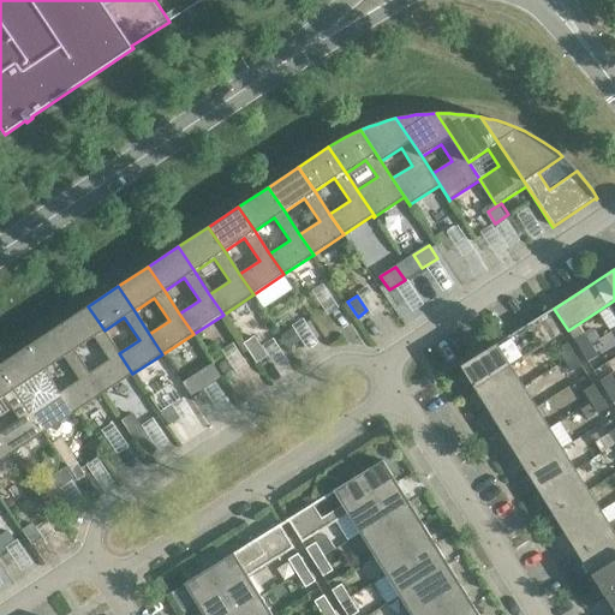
[(132,374),(119,353),(105,330),(88,306),(58,327),(75,351),(94,338),(109,360),(89,374),(102,394),(132,374)]
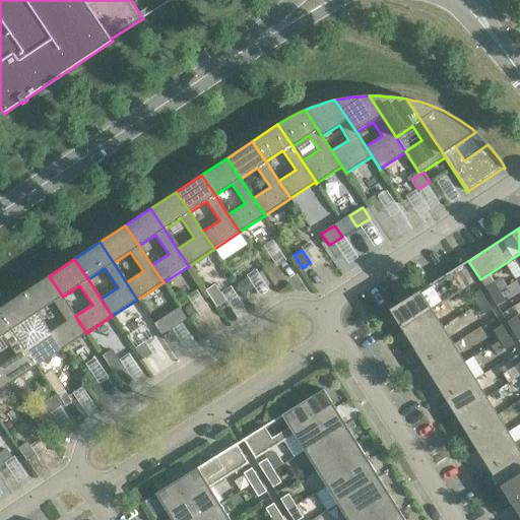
[(475,282),(463,264),(389,310),(400,328),(432,309),(432,310),(475,282)]
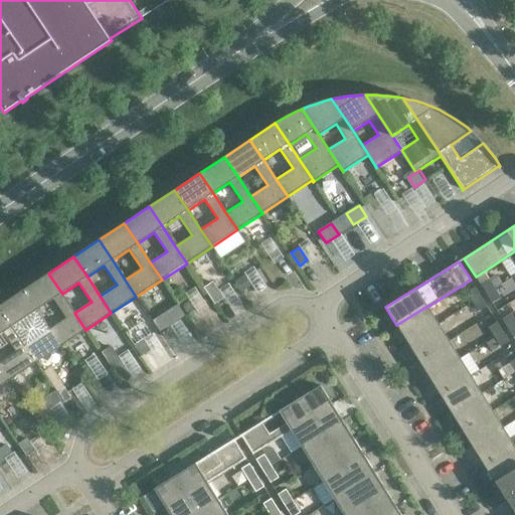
[(242,290),(252,284),(244,273),(235,279),(242,290)]
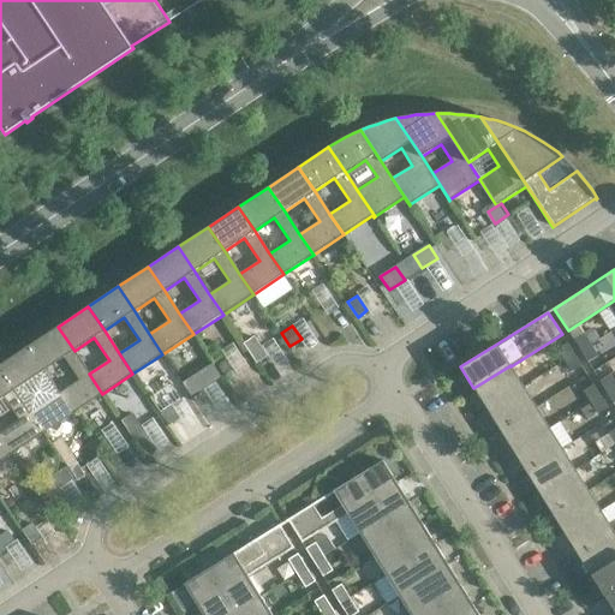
[(102,394),(89,374),(75,351),(58,327),(28,346),(45,370),(64,357),(79,380),(59,393),(72,413),(102,394)]
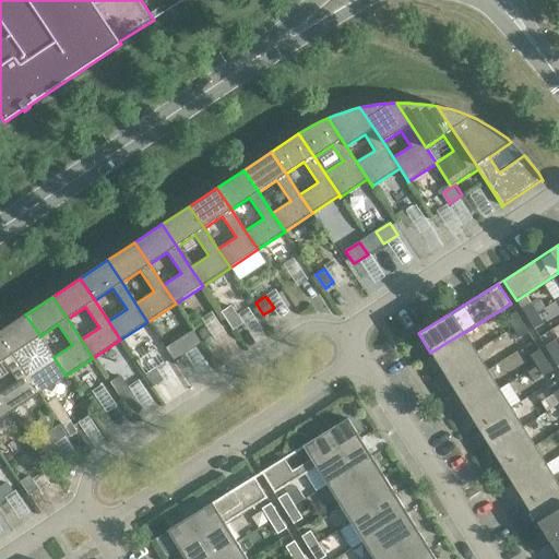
[(531,302),(521,308),(527,319),(537,312),(531,302)]
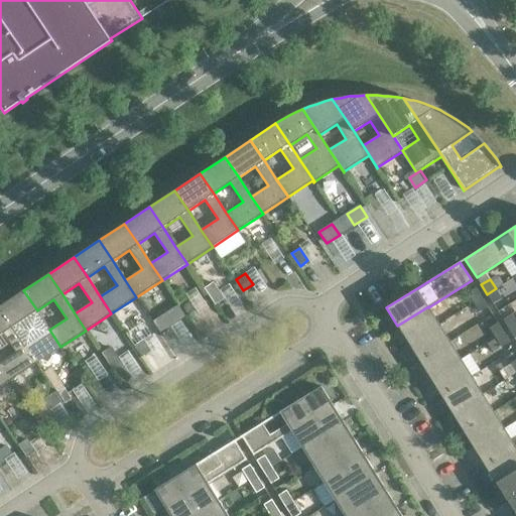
[(215,304),(223,298),(216,287),(207,292),(215,304)]
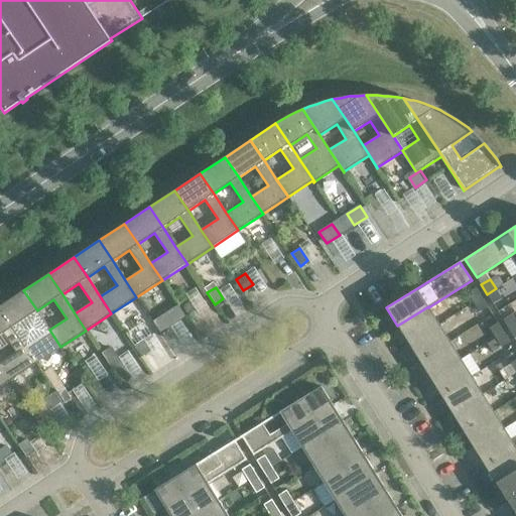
[(482,297),(476,287),(468,293),(474,302),(482,297)]
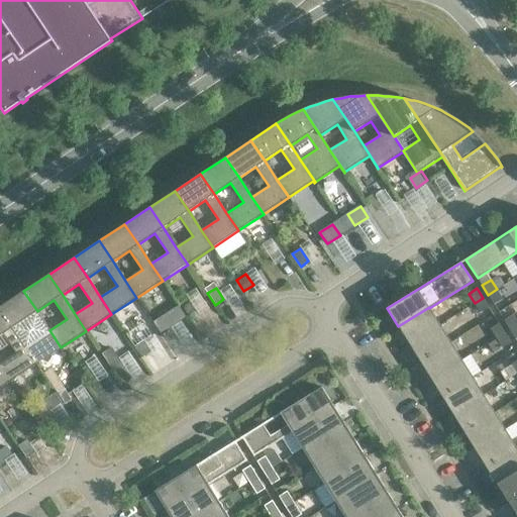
[(503,299),(497,289),(488,295),(494,304),(503,299)]
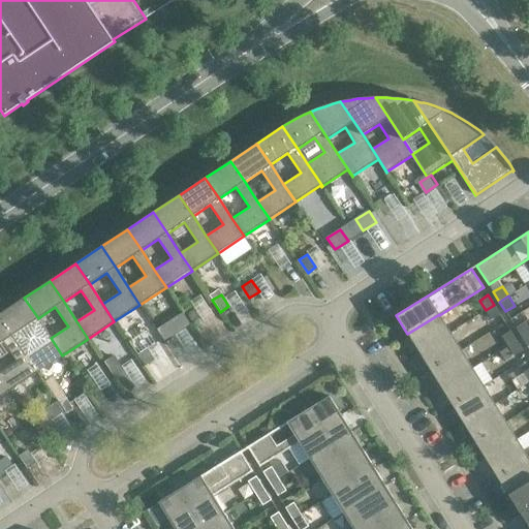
[(62,355),(51,338),(38,318),(24,298),(0,313),(0,317),(12,336),(29,324),(42,344),(25,355),(36,373),(62,355)]
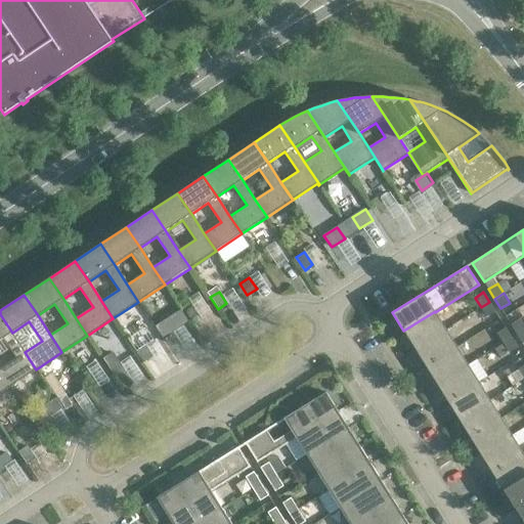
[(495,311),(489,302),(481,307),(486,316),(495,311)]
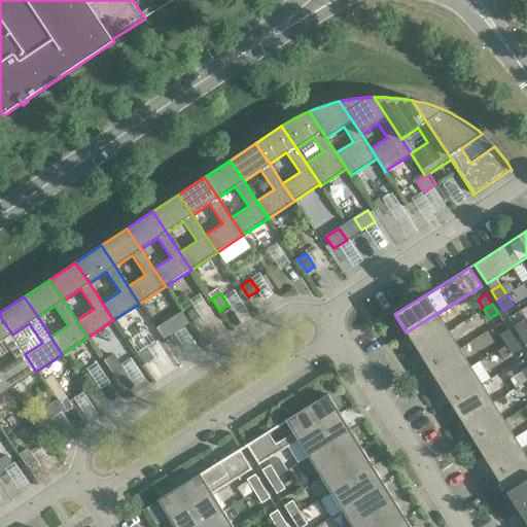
[(437,313),(406,332),(417,350),(449,330),(437,314),(437,313)]
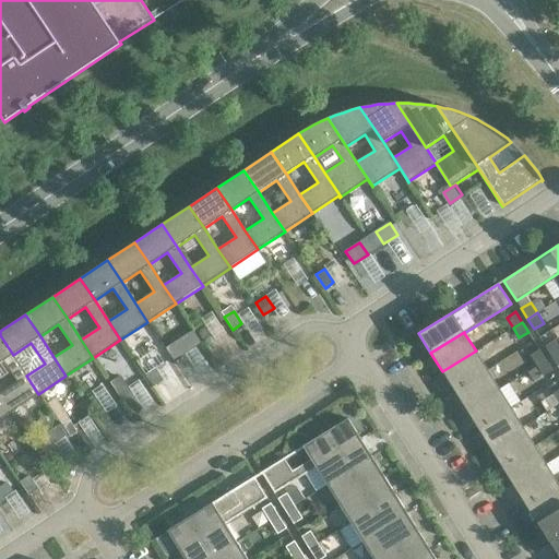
[(38,394),(26,376),(13,355),(0,335),(0,363),(3,361),(18,382),(0,393),(0,394),(11,413),(38,394)]
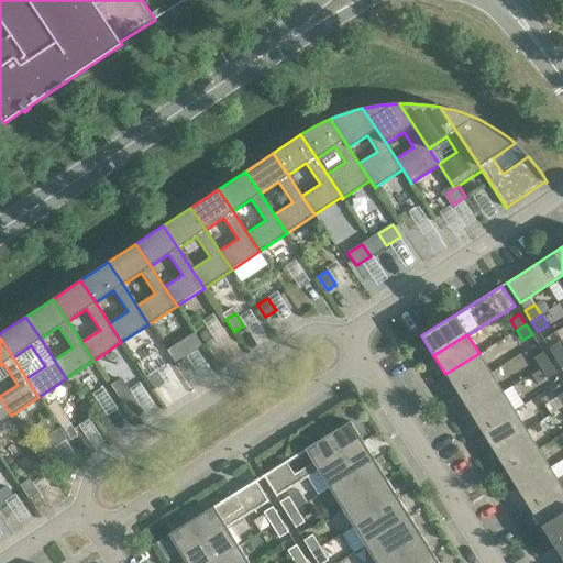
[(168,351),(175,361),(186,354),(179,343),(168,351)]
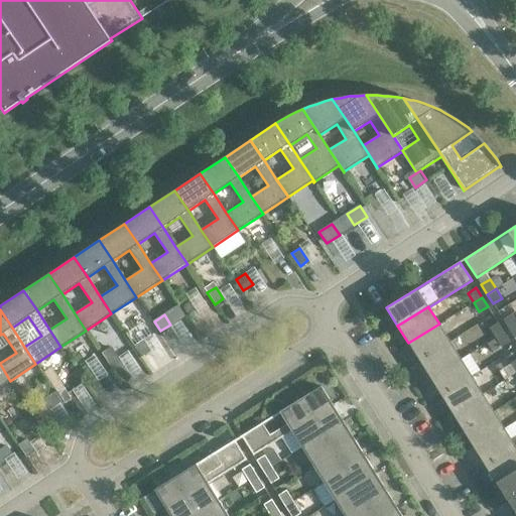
[(515,321),(511,314),(503,319),(509,329),(515,324),(515,321)]
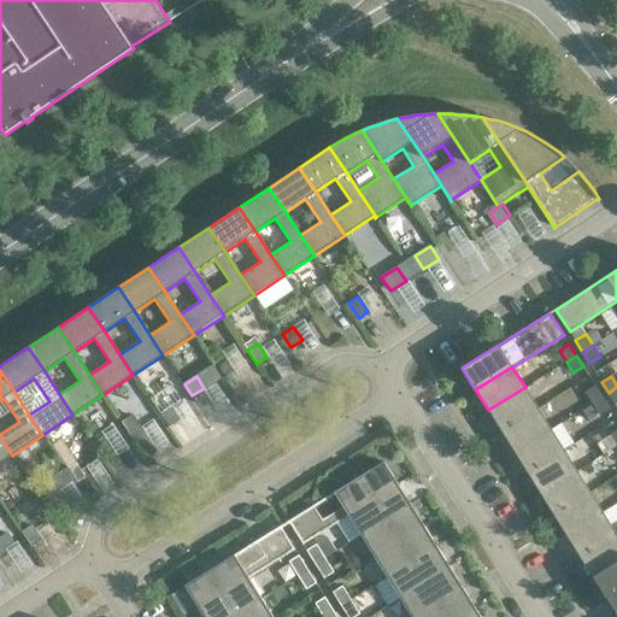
[(603,397),(595,386),(585,392),(592,404),(603,397)]
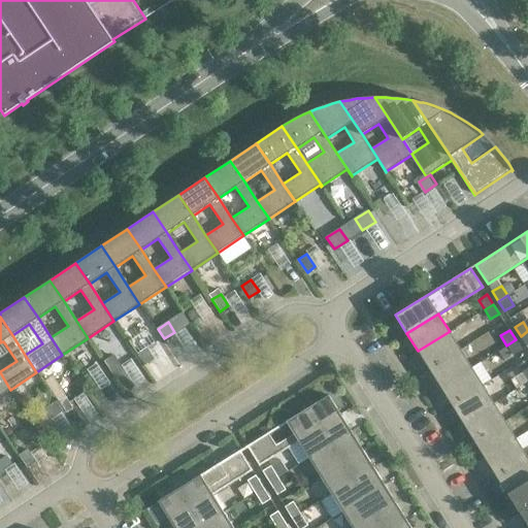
[(460,350),(450,331),(418,351),(429,369),(460,350)]
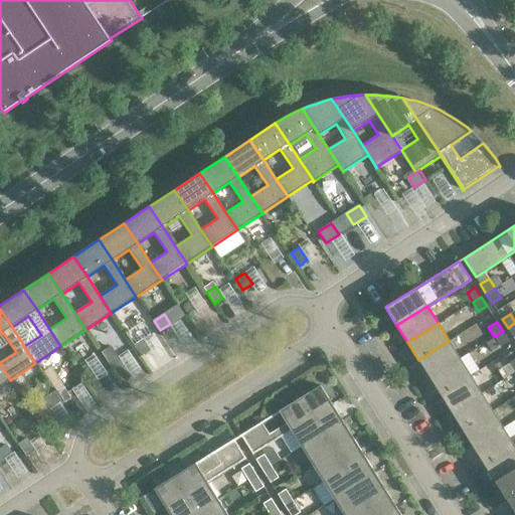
[(508,341),(503,331),(494,337),(500,346),(508,341)]
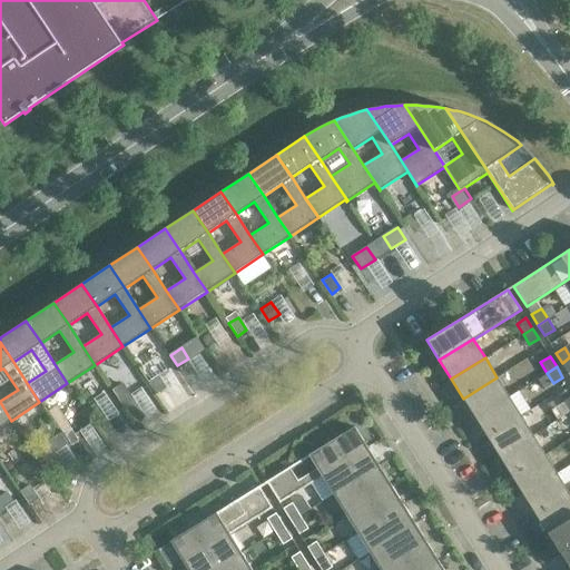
[(156,392),(166,385),(158,373),(148,380),(156,392)]
